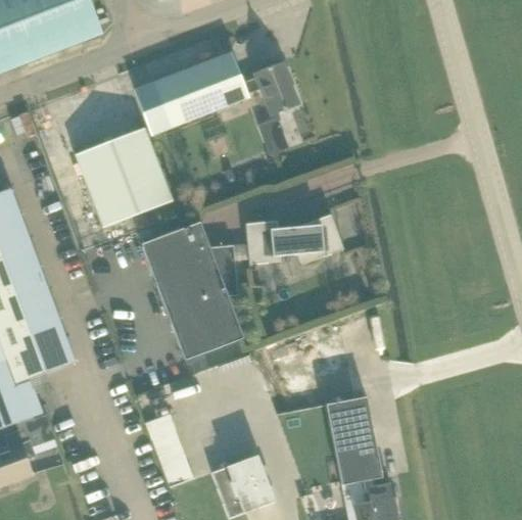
[(0,0),(0,73),(102,34),(89,0),(0,0)]
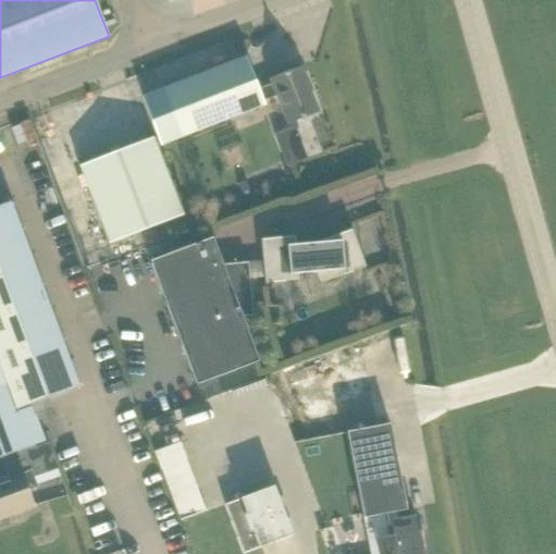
[(271,77),(273,82),(258,87),(245,54),(143,95),(161,144),(264,103),(262,99),(278,94),(288,121),(319,109),(301,65),(271,77)]
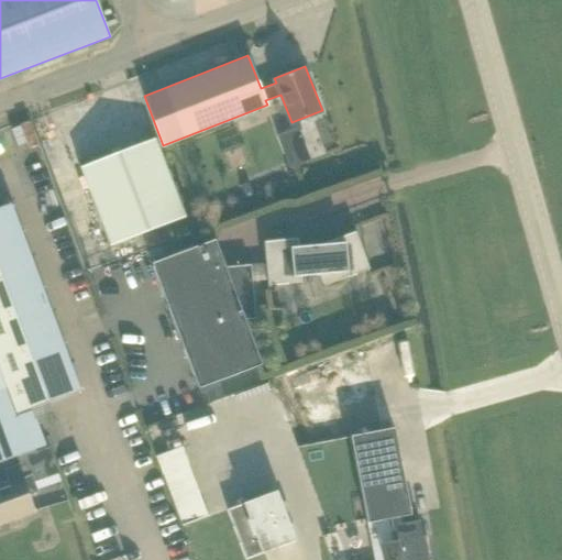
[(110,244),(186,216),(155,138),(80,166),(110,244)]
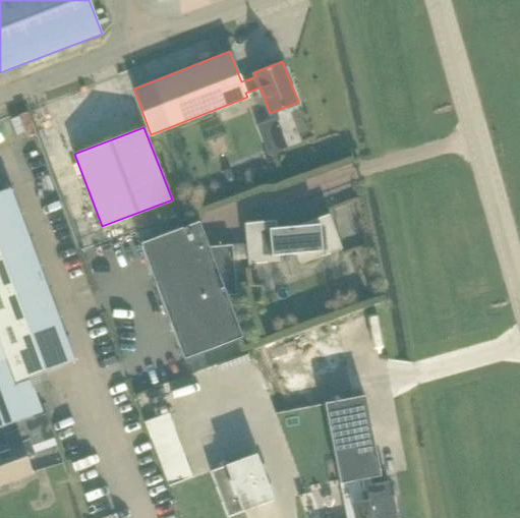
[(0,425),(14,420),(33,414),(43,411),(30,377),(74,360),(11,186),(0,190),(0,425)]
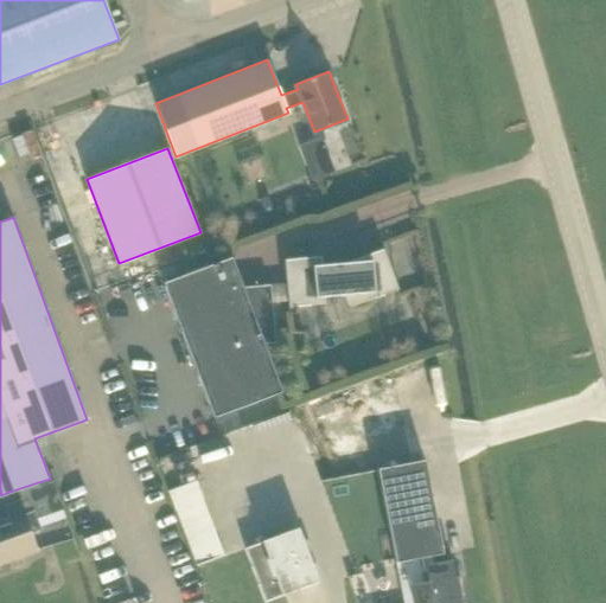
[(325,302),(325,296),(345,294),(349,306),(399,288),(383,248),(345,262),(321,264),(320,255),(285,258),(287,281),(268,282),(270,300),(288,299),(289,306),(325,302)]
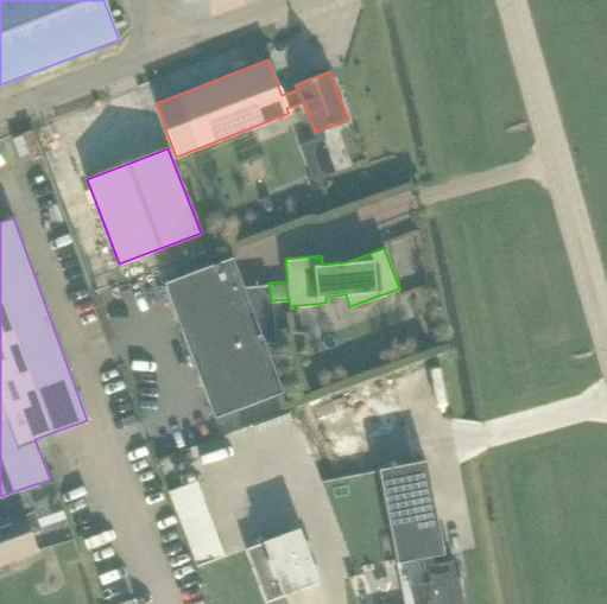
[(242,285),(232,256),(164,280),(210,415),(279,392),(263,342),(274,341),(271,300),(269,283),(242,285)]
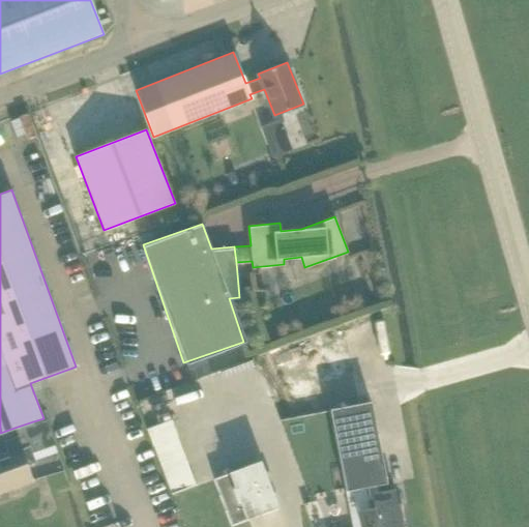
[(149,400),(164,439),(242,410),(228,371),(149,400)]
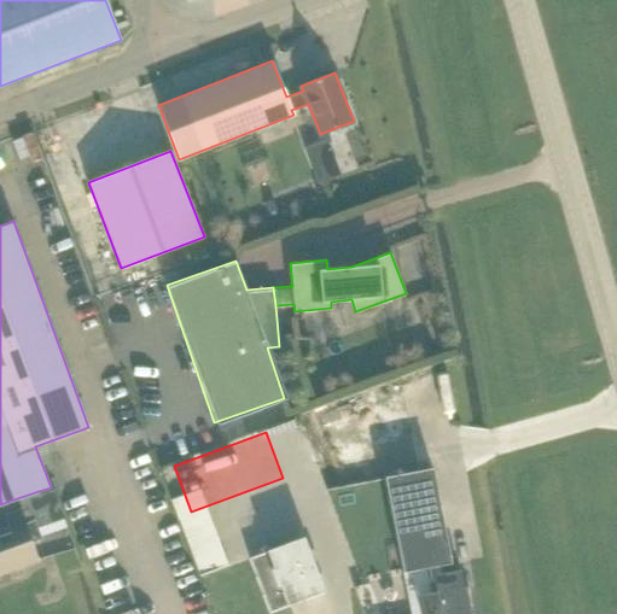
[(453,573),(434,468),(384,477),(403,573),(428,568),(432,595),(418,597),(420,613),(434,613),(436,613),(466,613),(465,608),(472,607),(469,588),(461,589),(458,573),(453,573)]
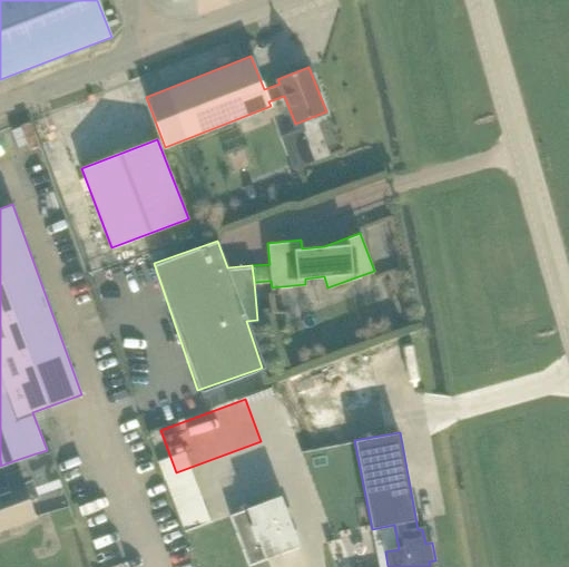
[(36,453),(16,460),(19,469),(5,475),(10,488),(0,490),(0,529),(35,516),(29,500),(39,496),(32,480),(45,476),(36,453)]
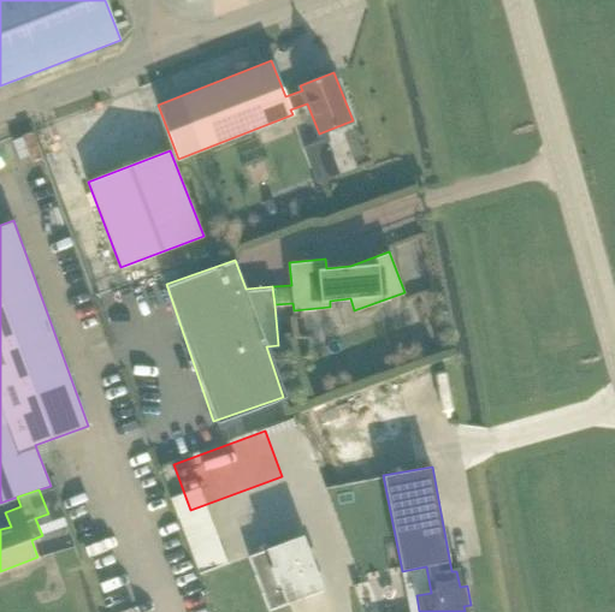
[(268,610),(324,589),(303,534),(248,554),(268,610)]
